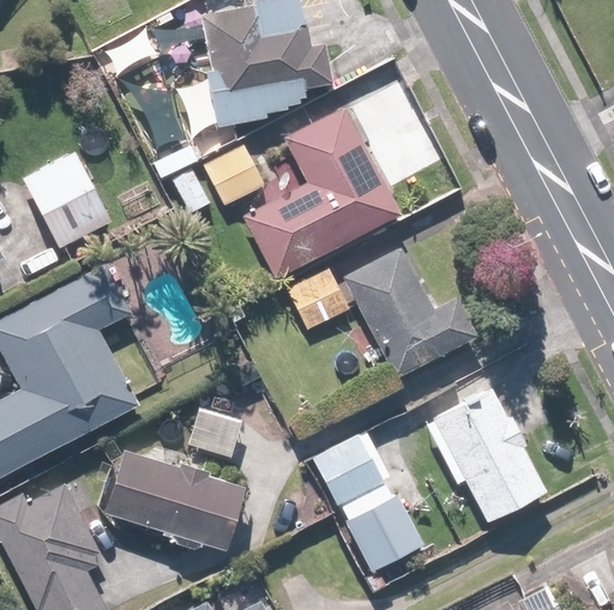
[(314,97),(295,0),(254,0),(202,11),(222,116),(314,97)]
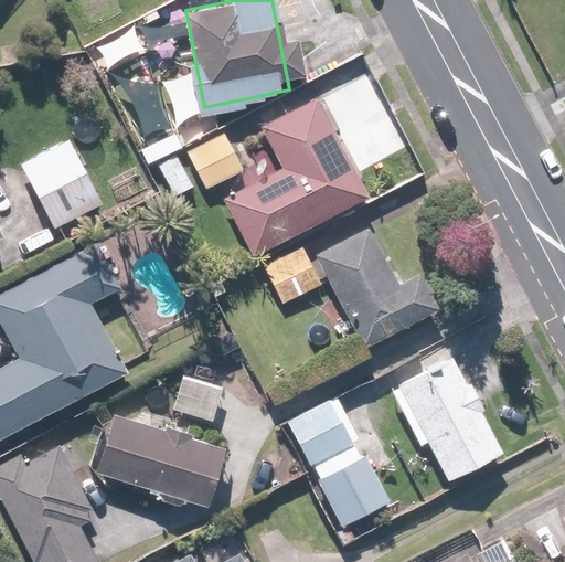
[(136,27),(98,49),(112,71),(149,49),(136,27)]
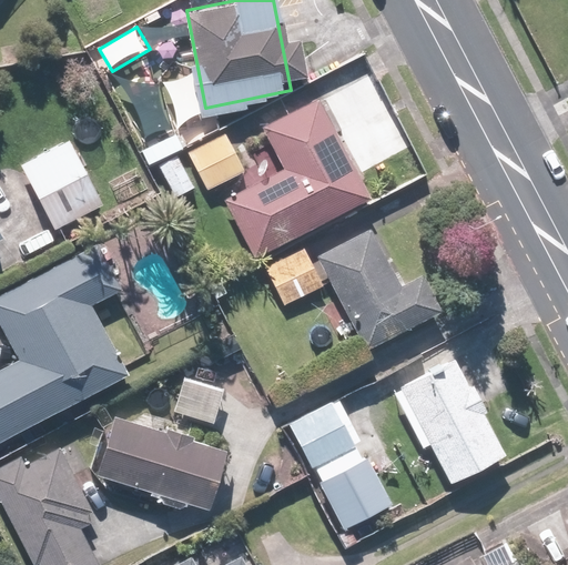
[(317,98),(263,130),(286,169),(224,205),(259,264),(374,197),(317,98)]
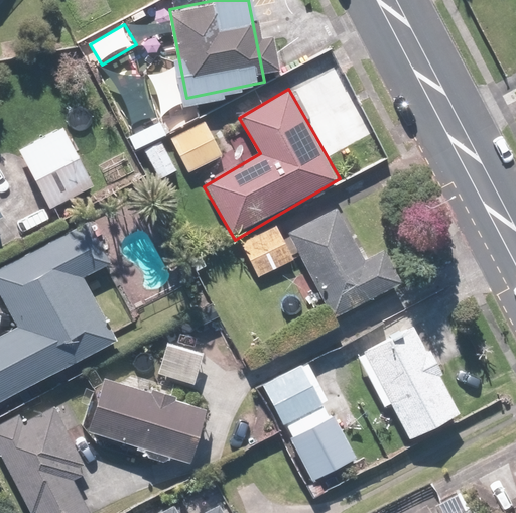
[(223,155),(204,121),(168,141),(187,175),(223,155)]
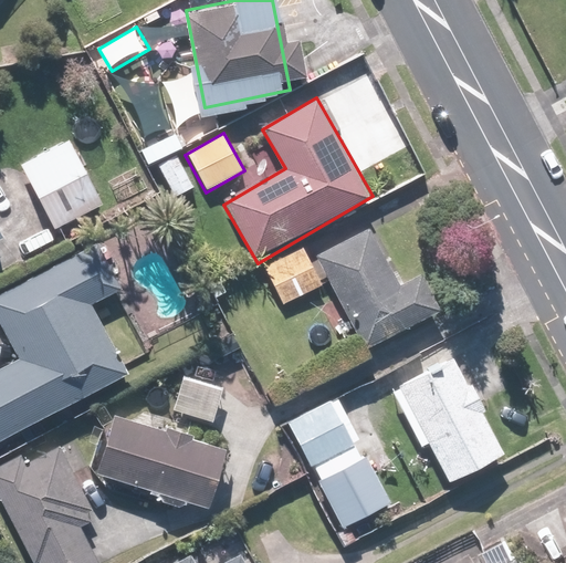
[(104,204),(70,141),(22,166),(56,229),(104,204)]
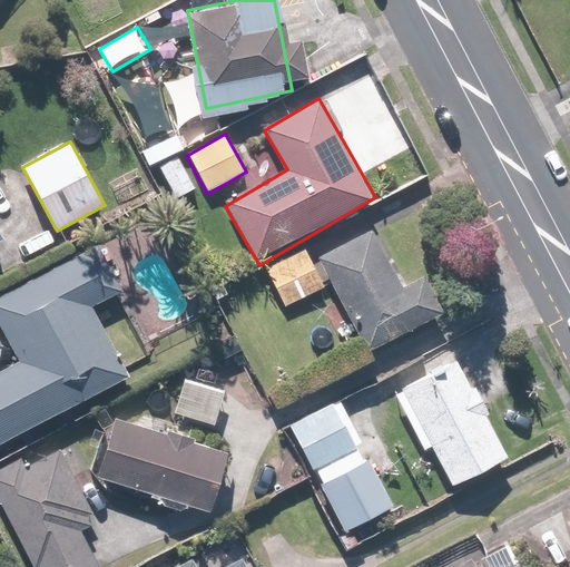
[(196,187),(179,156),(158,168),(176,199),(196,187)]
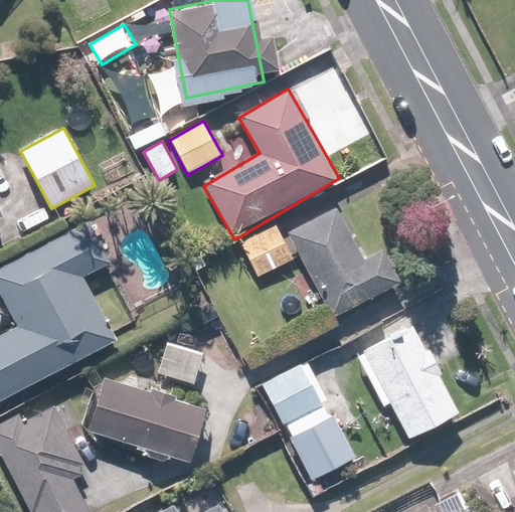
[(366,258),(339,205),(288,232),(333,318),(402,281),(385,247),(366,258)]
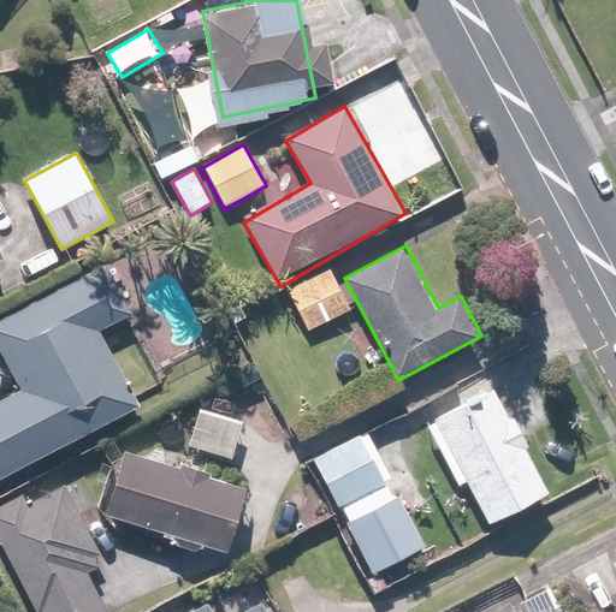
[(110,265),(0,322),(0,349),(22,391),(0,402),(0,479),(141,405),(101,331),(136,313),(110,265)]
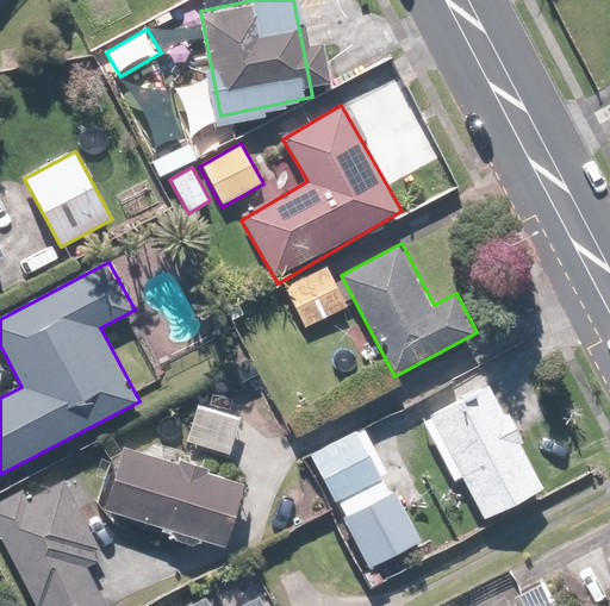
[(347,306),(327,267),(282,289),(302,329),(347,306)]
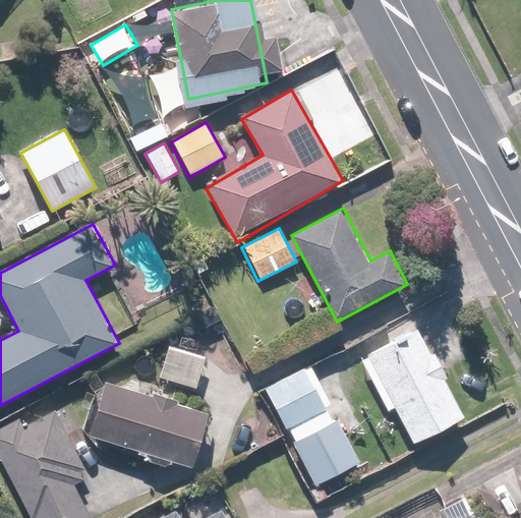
[(398,407),(415,442),(465,417),(422,331),(362,360),(388,412),(398,407)]
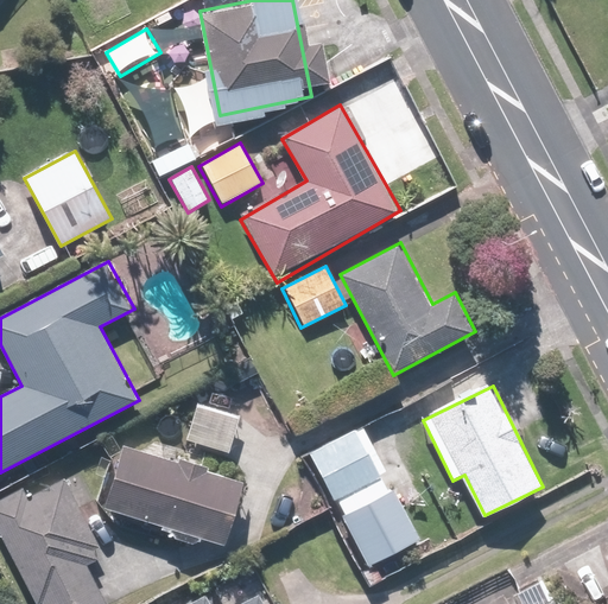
[(240,417),(197,404),(187,440),(229,453),(240,417)]
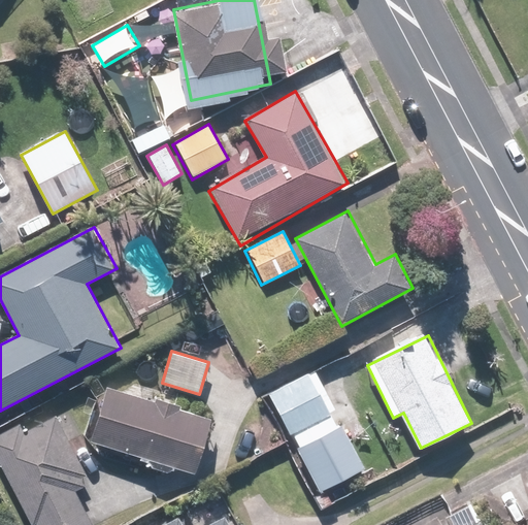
[(335,412),(315,371),(268,396),(289,435),(295,433),(302,447),(297,449),(320,492),(365,467),(343,425),(337,428),(331,415),(335,412)]
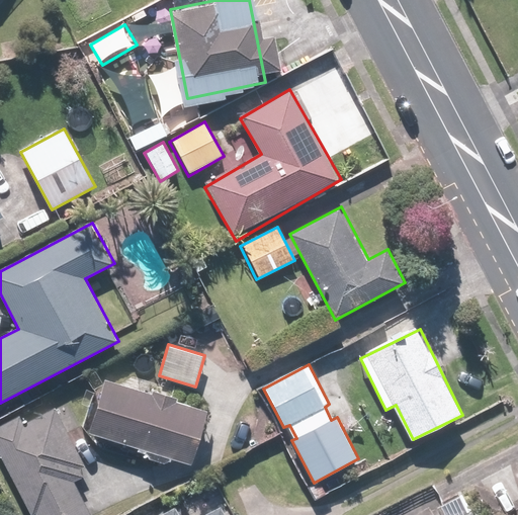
[(207,410),(104,380),(89,434),(192,463),(207,410)]
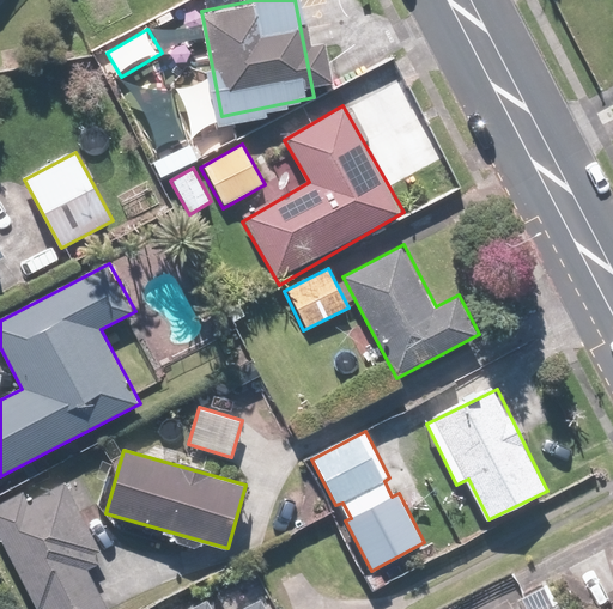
[(25,491),(0,504),(0,536),(36,608),(110,608),(92,571),(107,562),(66,483),(31,501),(25,491)]
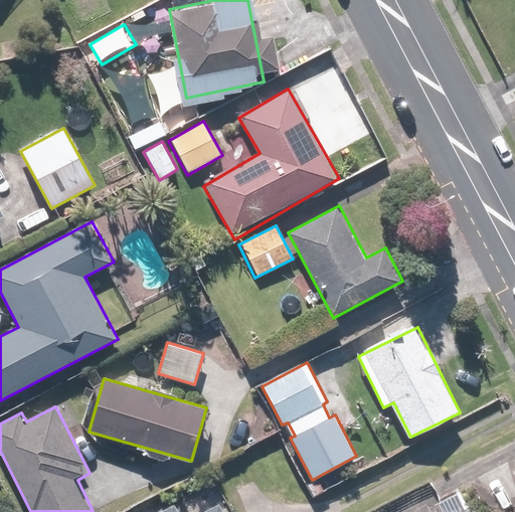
[(476,511),(468,495),(435,511),(507,511),(506,509),(501,511),(476,511)]
